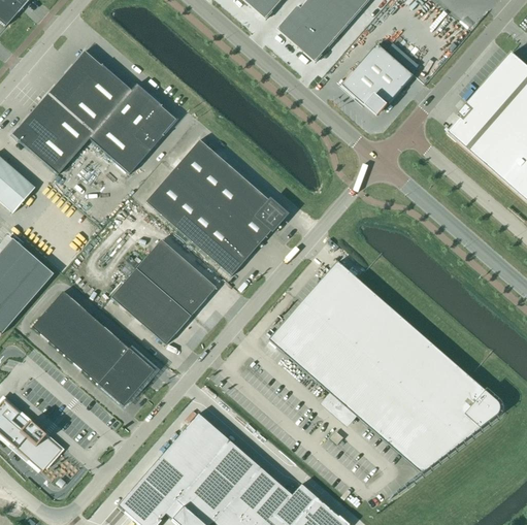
[(0,0),(0,21),(6,26),(28,0),(0,0)]
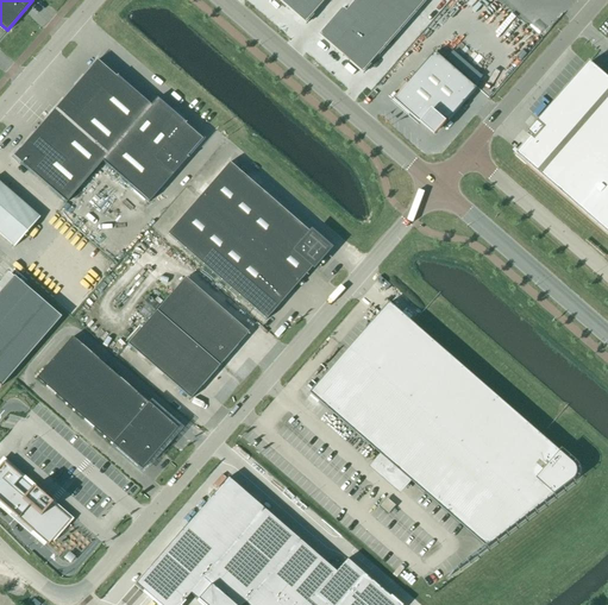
[(283,0),(307,20),(324,0),(283,0)]
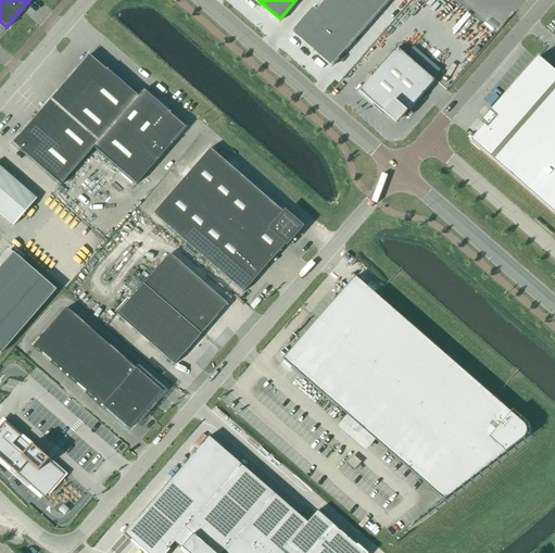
[(315,4),(293,29),(332,64),(388,0),(325,0),(318,8),(315,4)]
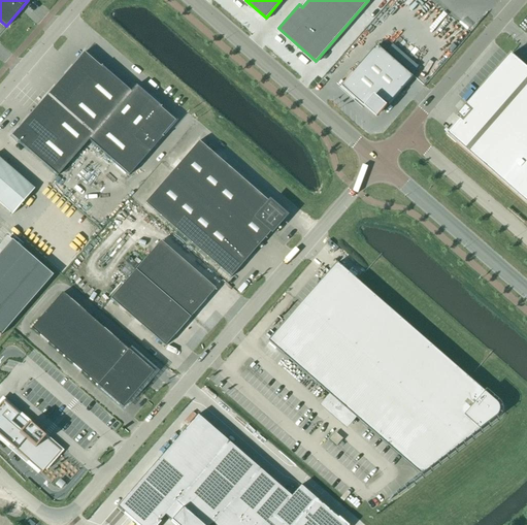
[(390,102),(414,74),(379,43),(354,71),(342,84),(365,103),(366,102),(377,112),(388,100),(390,102)]
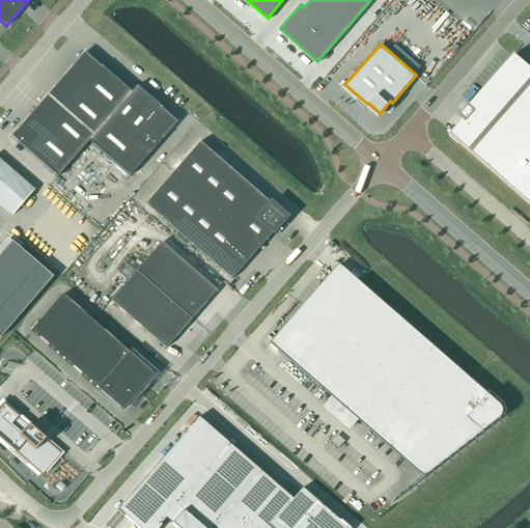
[(18,128),(11,134),(18,139),(18,140),(19,140),(58,174),(90,139),(131,174),(164,136),(165,136),(163,135),(176,119),(162,106),(163,105),(162,105),(137,83),(132,90),(103,64),(103,63),(102,65),(85,50),(79,56),(81,58),(20,130),(18,128)]
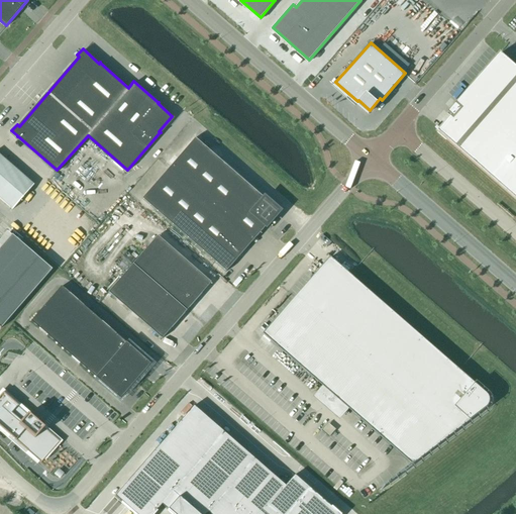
[(515,63),(501,50),(435,126),(515,196),(515,63)]
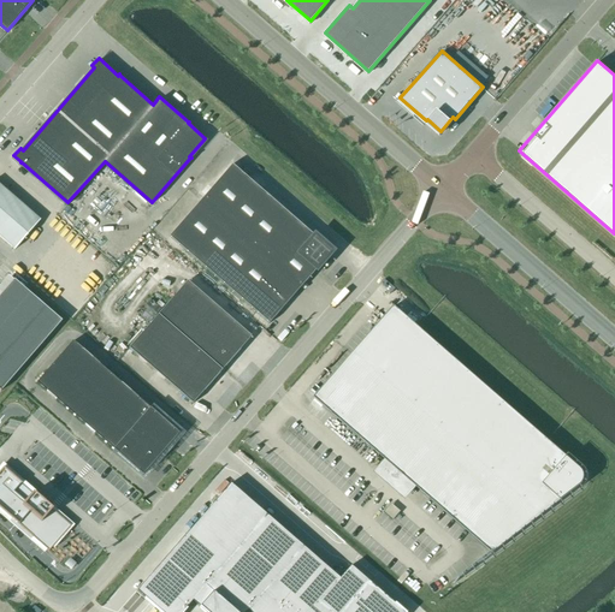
[(314,233),(232,162),(170,235),(270,321),(317,267),(317,268),(333,249),(314,232),(314,233)]
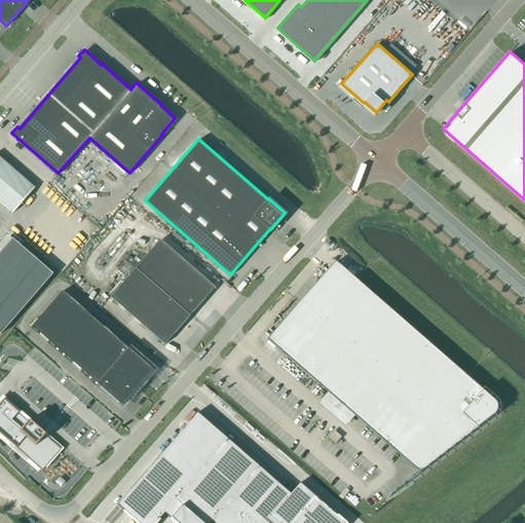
[(0,198),(13,211),(35,186),(0,155),(0,198)]
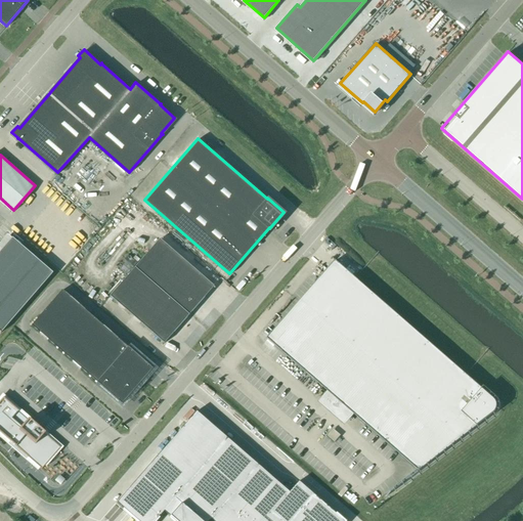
[(0,250),(0,330),(1,331),(52,271),(12,236),(0,250)]
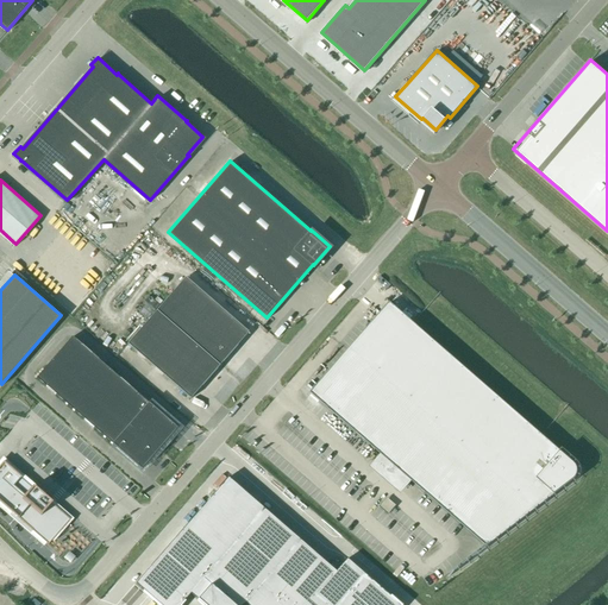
[(190,397),(249,331),(186,276),(127,341),(190,397)]
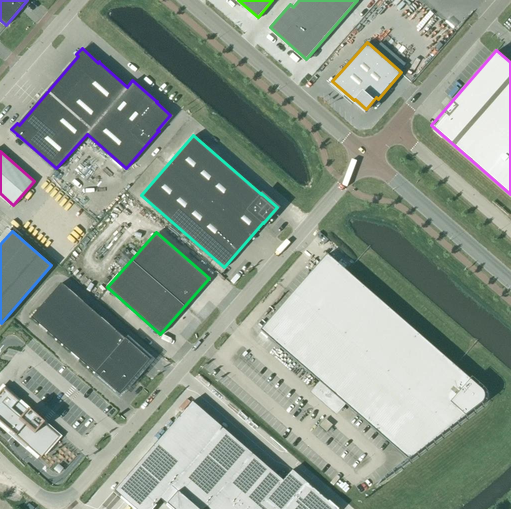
[(322,381),(316,388),(326,397),(339,409),(346,402),(409,457),(378,481),(379,482),(484,402),(485,401),(485,400),(486,399),(486,398),(487,397),(487,396),(487,395),(487,394),(487,393),(487,392),(486,391),(486,390),(485,389),(484,388),(348,269),(328,252),(262,328),(322,381)]
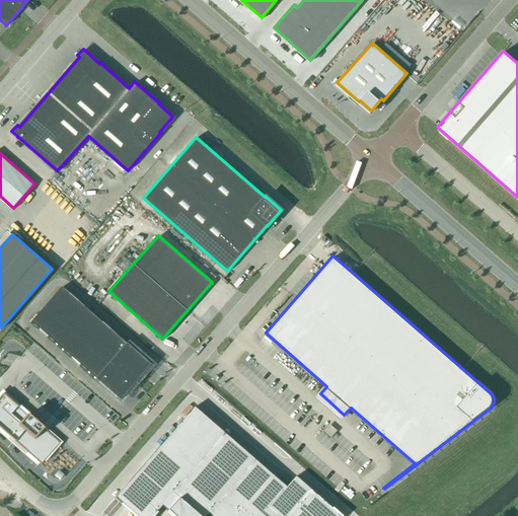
[(151,363),(62,285),(31,320),(121,398),(122,396),(120,395),(124,390),(126,392),(132,385),(130,384),(134,379),(138,383),(139,382),(135,379),(139,374),(140,375),(146,369),(144,368),(148,363),(150,365),(151,363)]
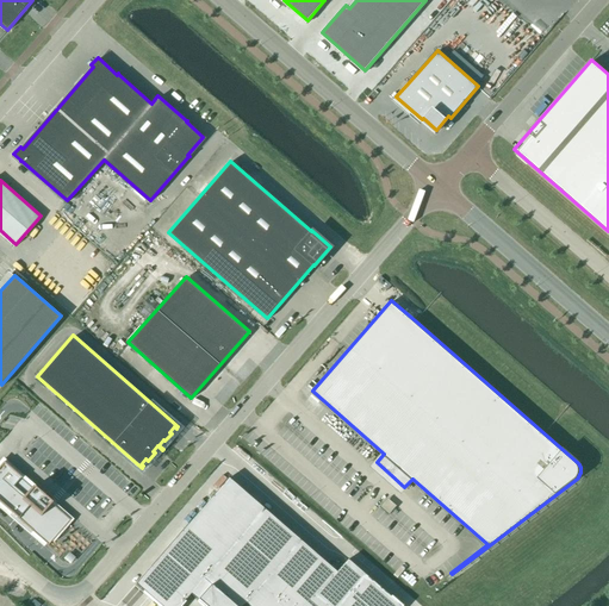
[(70,518),(4,461),(0,464),(0,499),(12,511),(11,513),(32,531),(33,529),(49,543),(70,518)]
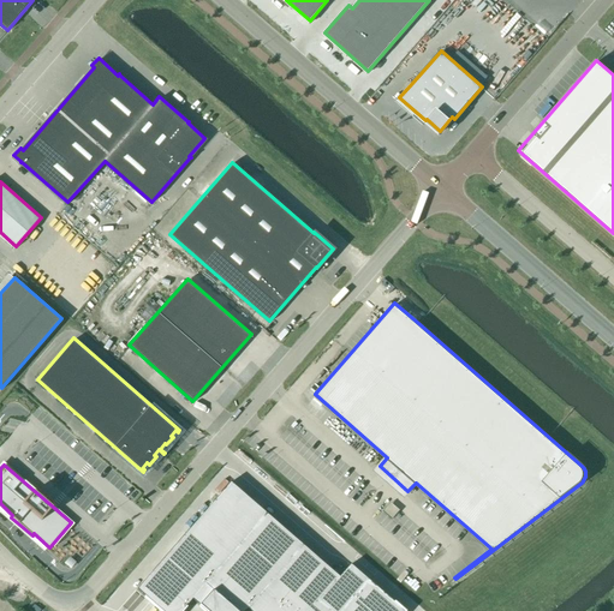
[(231,479),(137,587),(165,610),(180,610),(192,597),(208,610),(244,610),(248,607),(252,610),(403,610),(405,609),(351,562),(340,574),(231,479)]
